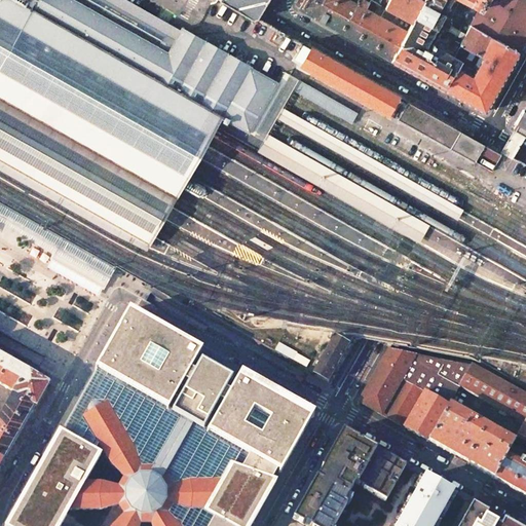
[(0,0),(0,65),(12,43),(31,9),(108,53),(149,76),(154,79),(174,90),(185,97),(225,119),(249,133),(253,124),(267,99),(275,83),(249,68),(249,67),(182,30),(176,40),(104,0),(0,0)]
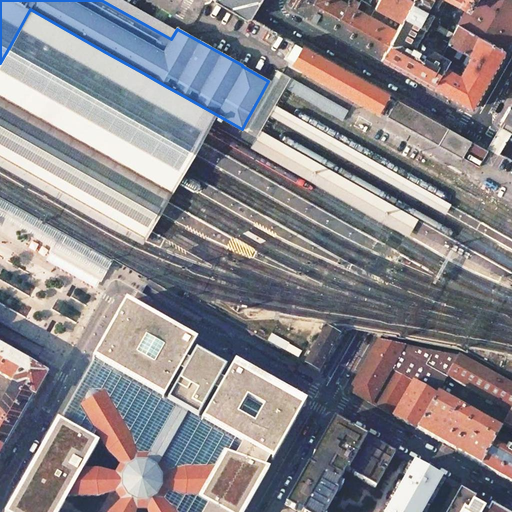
[(172,198),(176,192),(178,187),(182,180),(183,179),(187,172),(187,171),(189,168),(194,160),(200,149),(206,138),(210,131),(215,122),(219,116),(180,94),(169,88),(150,77),(145,74),(105,52),(30,9),(22,4),(18,2),(14,0),(0,0),(0,162),(145,245),(150,237),(155,228),(160,219),(166,208),(172,198)]
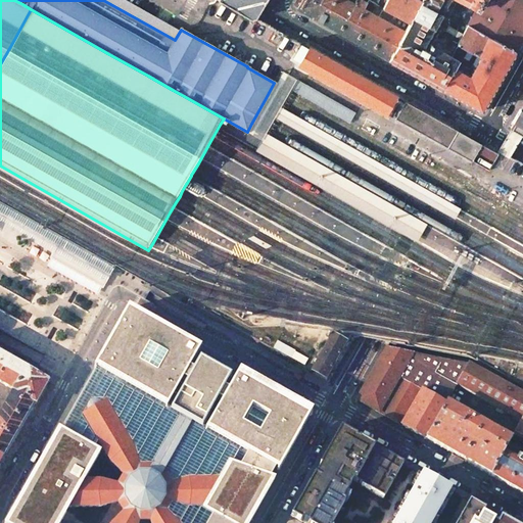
[(127,0),(103,0),(175,40),(181,30),(177,27),(127,0)]
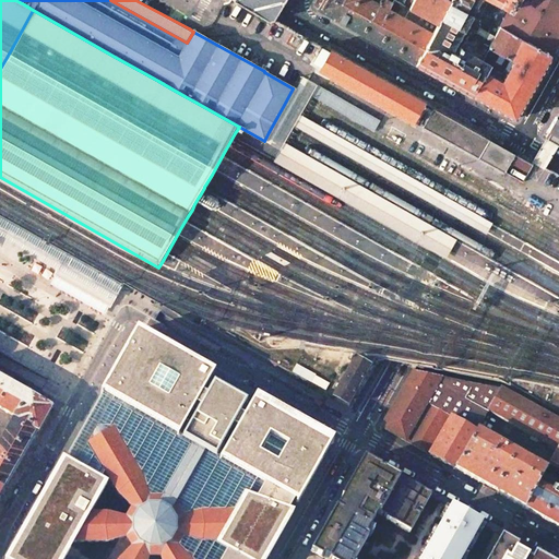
[(235,0),(235,1),(270,22),(270,21),(273,20),(273,21),(275,16),(285,0),(235,0)]
